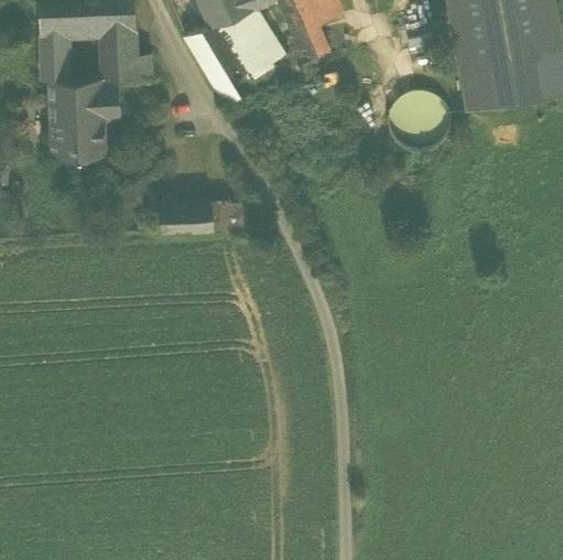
[(68,34),(103,33),(134,31),(132,0),(36,0),(39,35),(68,34)]
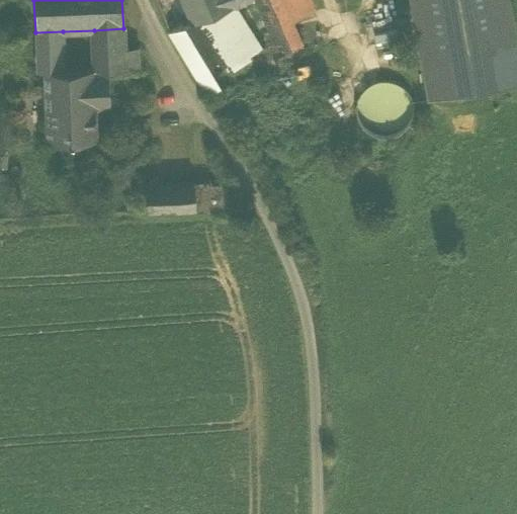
[(236,7),(253,0),(178,0),(189,25),(190,27),(200,23),(236,7)]
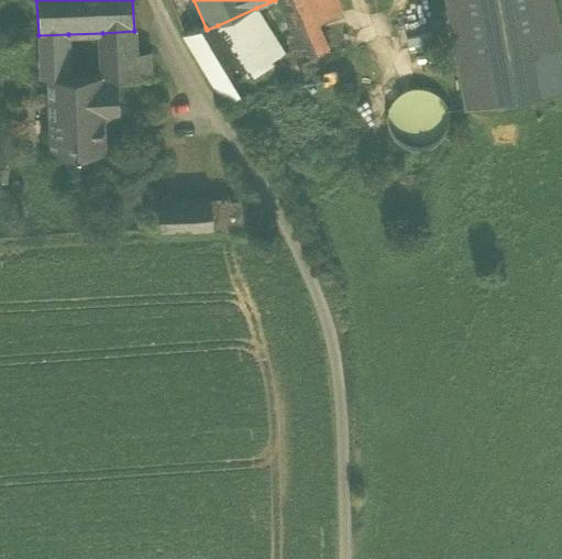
[(276,0),(289,31),(317,23),(316,22),(306,0),(276,0)]
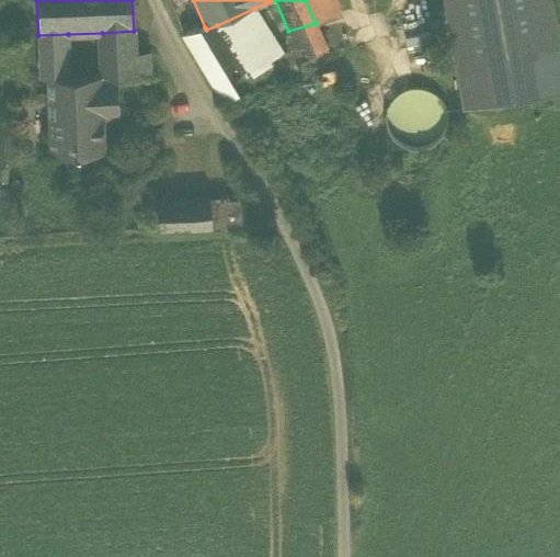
[(305,0),(315,22),(339,11),(333,0),(305,0)]
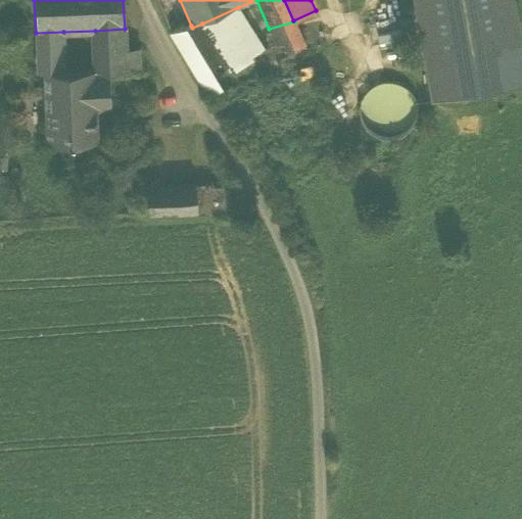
[(413,0),(431,100),(521,83),(521,50),(513,0),(413,0)]
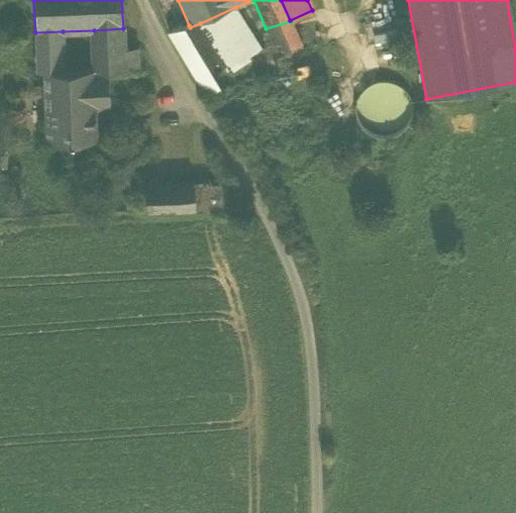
[(235,7),(200,23),(228,69),(231,73),(250,62),(248,59),(263,50),(235,7)]
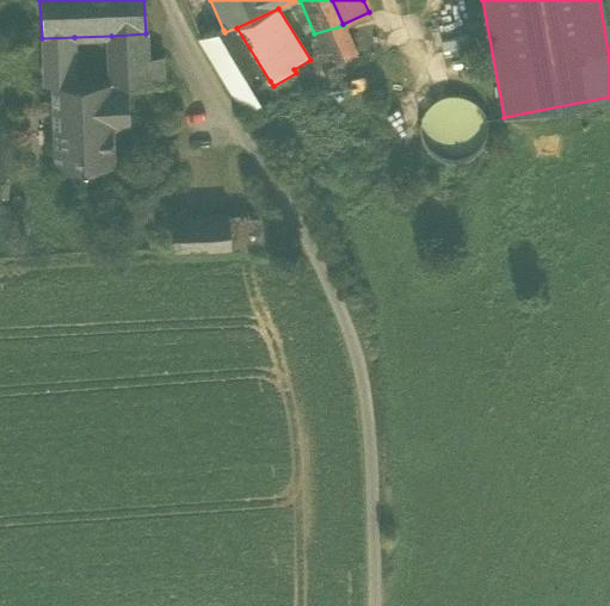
[(350,39),(344,25),(314,33),(322,51),(328,49),(349,41),(350,39)]
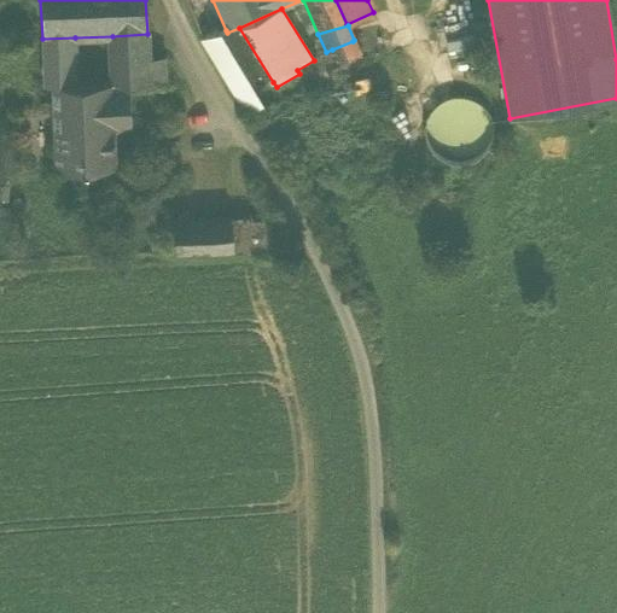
[(273,82),(239,28),(227,33),(226,30),(201,41),(246,116),(258,107),(257,106),(280,94),(277,87),(273,82)]
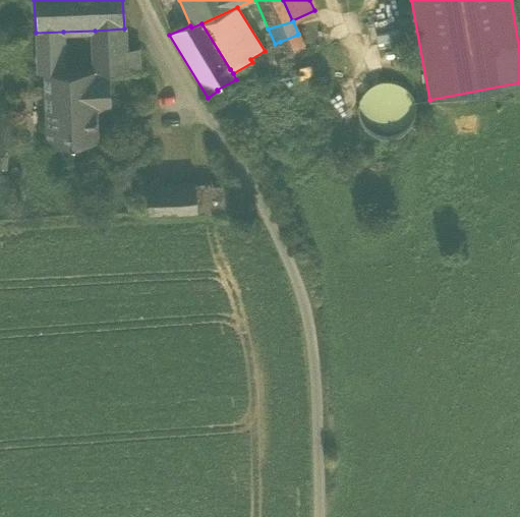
[(95,31),(96,51),(125,50),(125,45),(124,29),(95,31)]
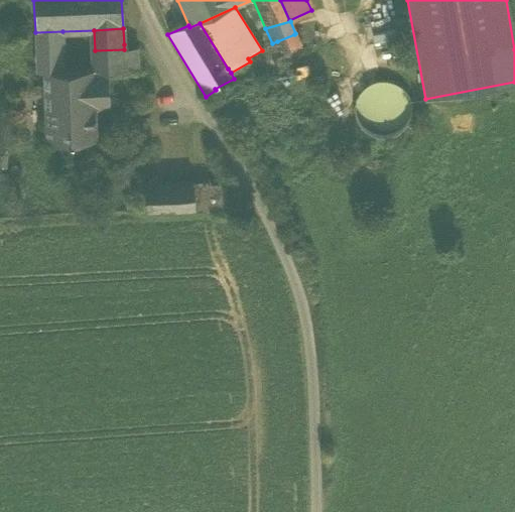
[(65,73),(62,31),(35,32),(37,74),(43,74),(65,73)]
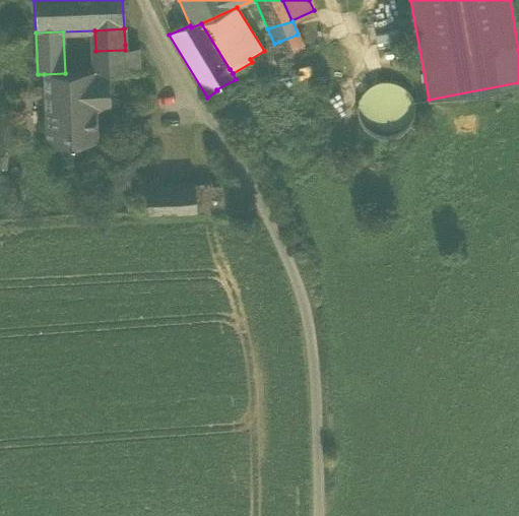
[(279,42),(274,44),(278,55),(303,46),(298,34),(297,35),(279,42)]
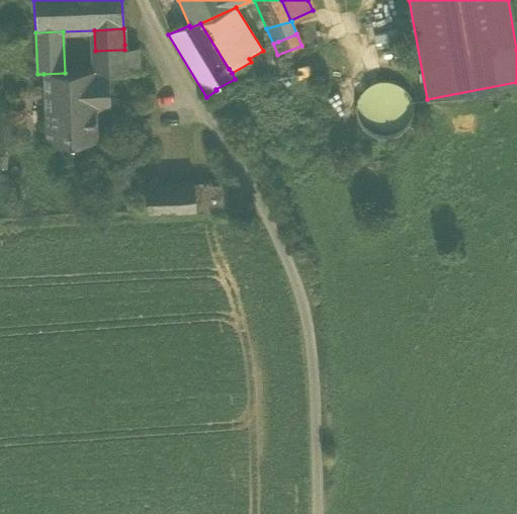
[(124,51),(124,50),(95,51),(96,72),(107,71),(125,71),(124,51)]
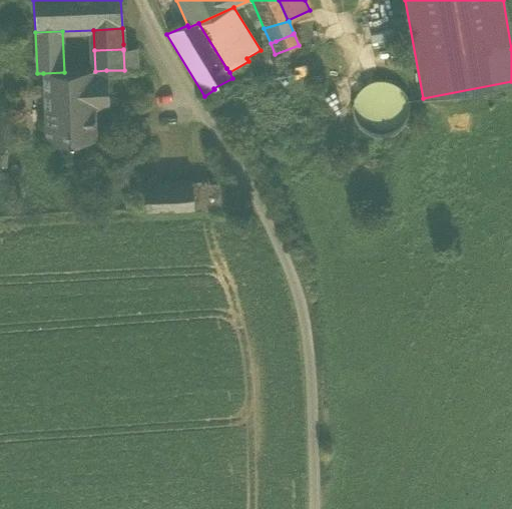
[(123,50),(124,70),(137,69),(136,49),(123,50)]
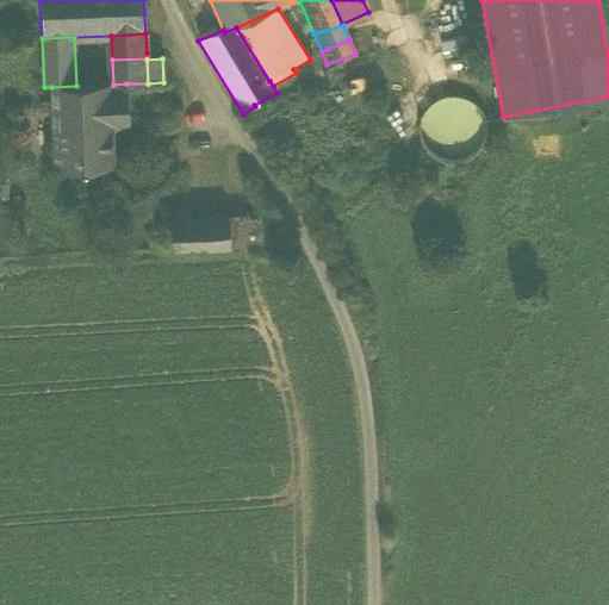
[(51,87),(54,172),(113,168),(112,130),(129,130),(126,83),(113,85),(76,86),(51,87)]
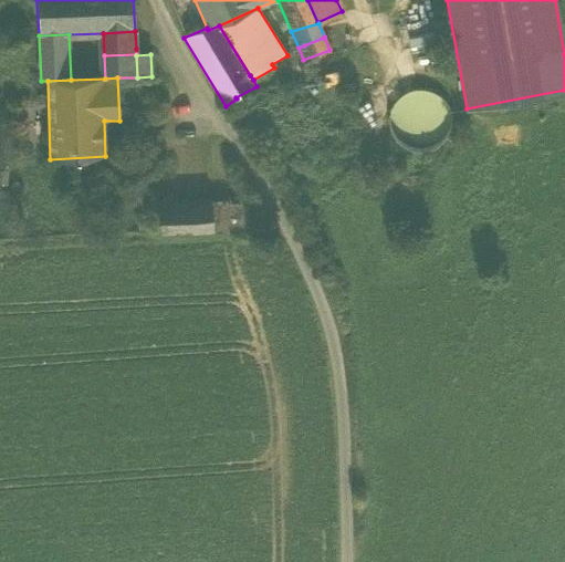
[(428,154),(430,153),(441,146),(449,134),(451,121),(449,112),(445,102),(435,94),(422,91),(411,92),(399,99),(391,107),(388,121),(389,132),(395,142),(406,151),(416,154),(428,154)]
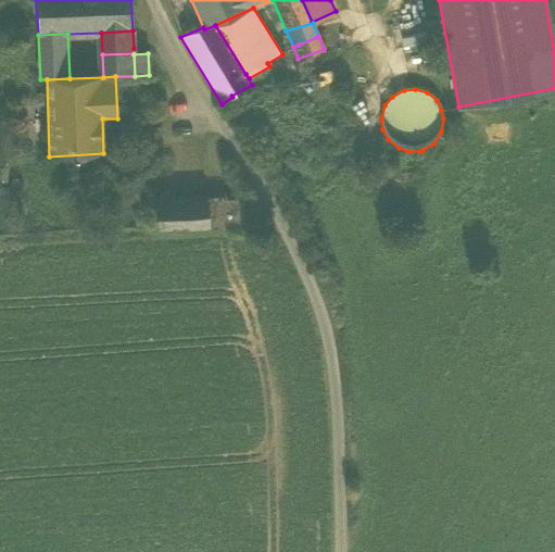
[(155,200),(156,231),(244,226),(243,196),(155,200)]
